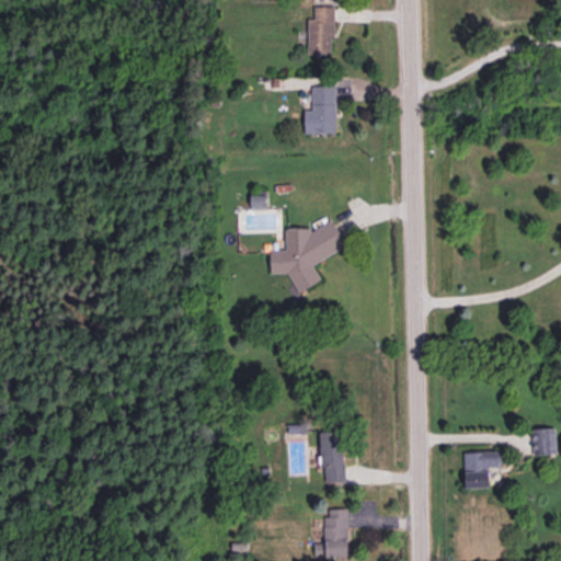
[(308,18),(307,54),(333,54),(334,6),(315,6),(315,18),(308,18)]
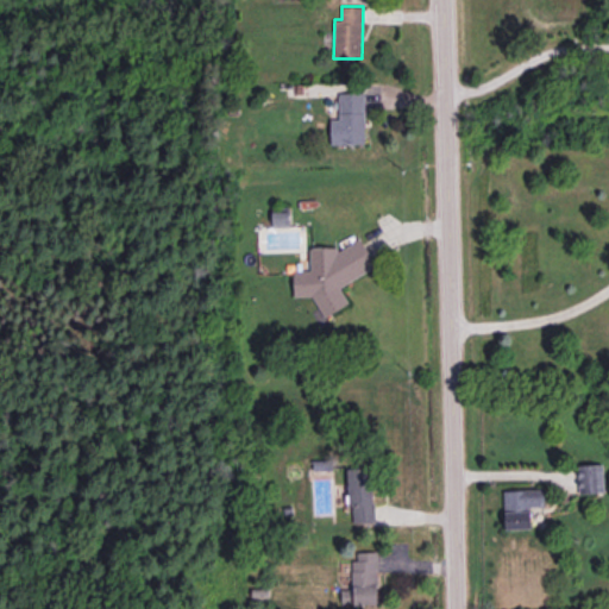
[(365,143),(364,92),(338,93),(339,119),(330,119),(331,144),(365,143)]
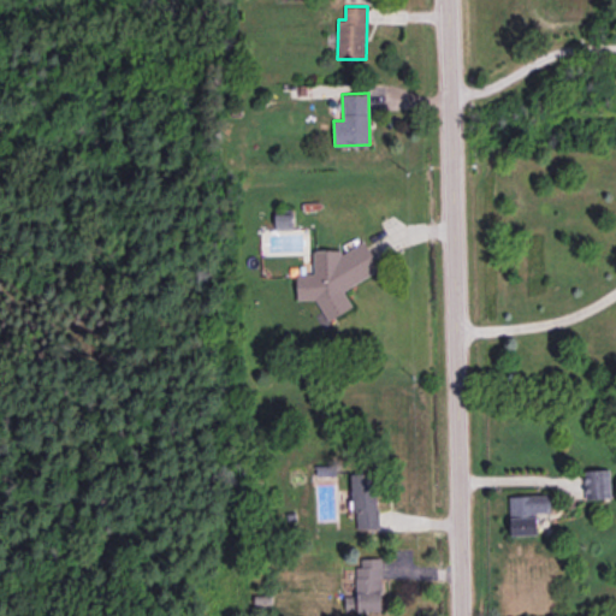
[(276,230),(294,229),(292,213),(274,214),(276,230)]
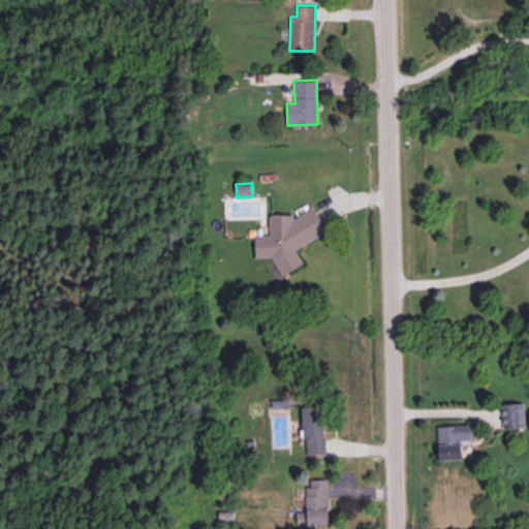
[(269,215),(270,235),(254,235),(255,257),(271,256),(281,275),(303,263),(294,248),(328,230),(314,206),(293,217),(291,214),(269,215)]
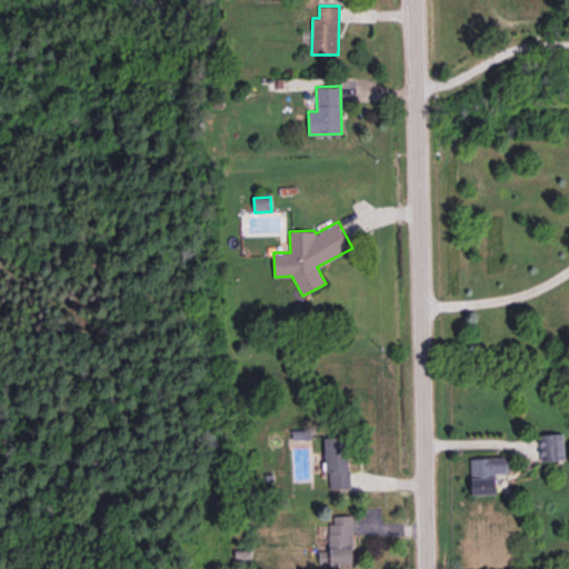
[(348,438),(326,438),(328,488),(349,488),(348,438)]
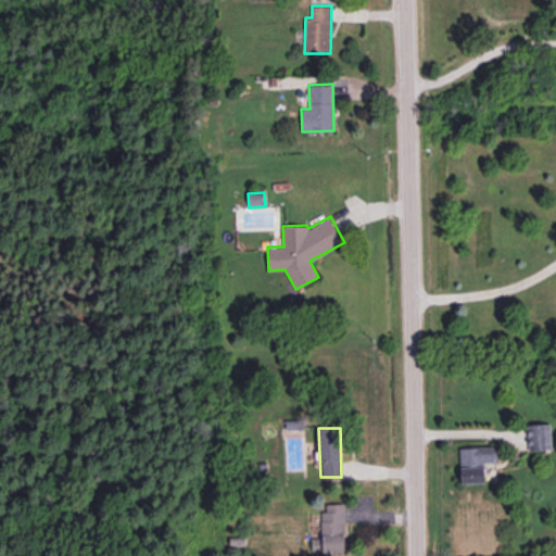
[(346,552),(344,503),(321,504),(323,538),(312,539),(312,553),(346,552)]
